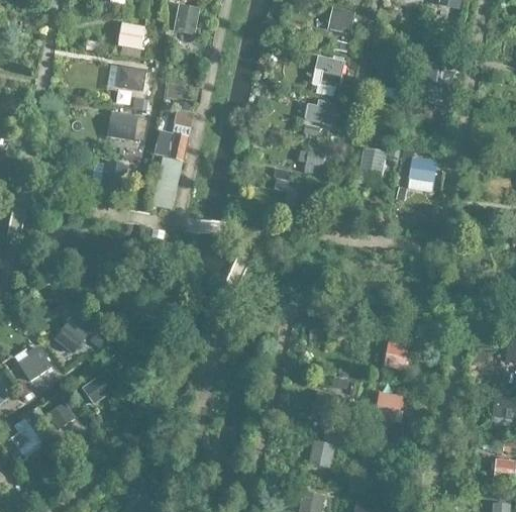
[(435,0),(435,4),(458,8),(459,0),(435,0)]
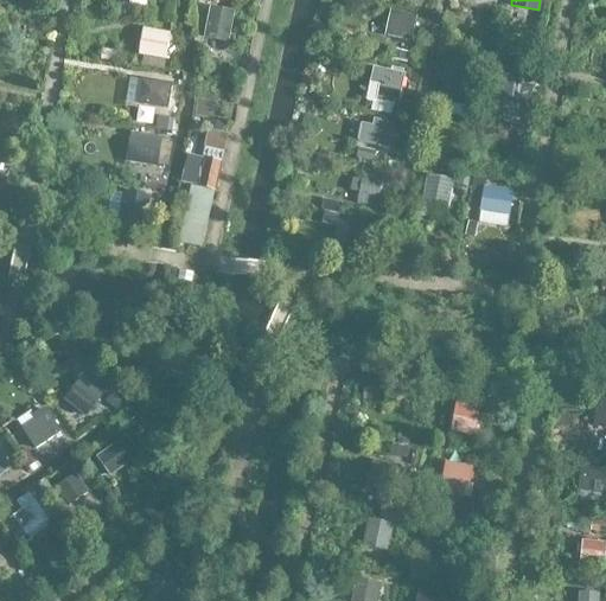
[(234,8),(209,4),(203,37),(228,40),(234,8)]
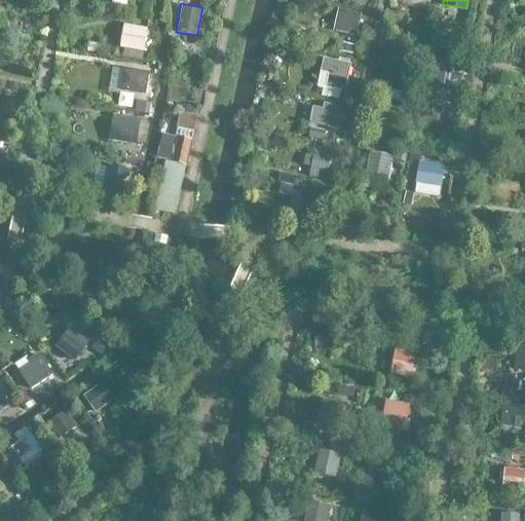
[(354,35),(360,12),(336,6),(331,29),(354,35)]
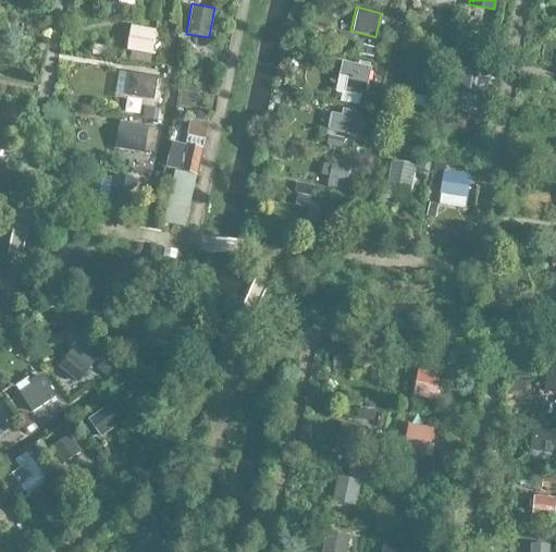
[(157,29),(131,24),(126,49),(131,50),(130,58),(150,61),(157,29)]
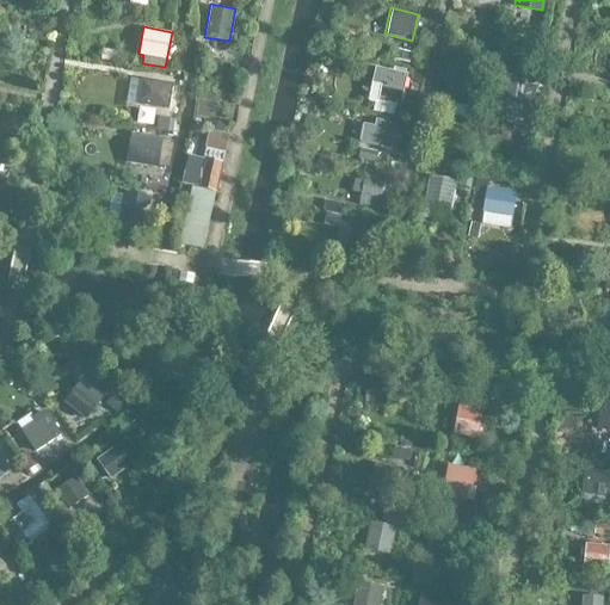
[(408,60),(411,49),(395,45),(393,56),(408,60)]
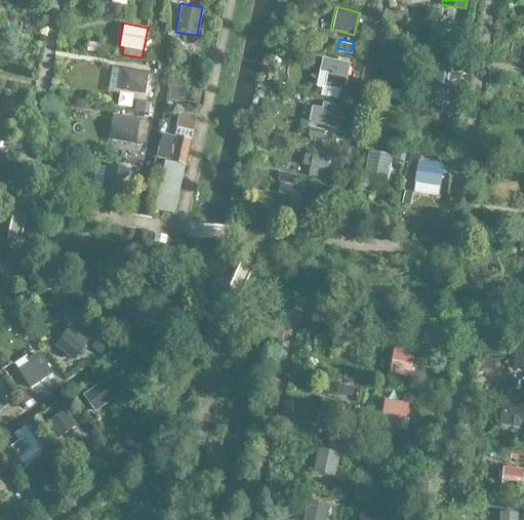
[(101,51),(102,42),(87,40),(85,49),(101,51)]
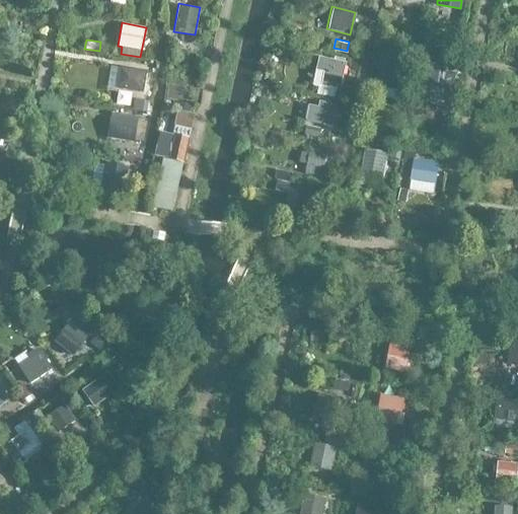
[(441,45),(429,42),(426,55),(438,58),(441,45)]
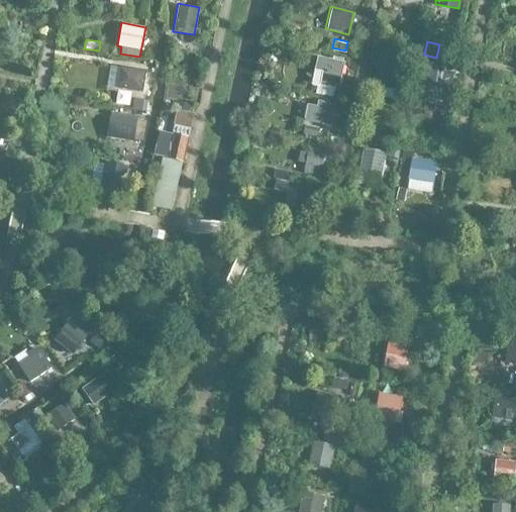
[(338,88),(344,61),(316,55),(310,82),(338,88)]
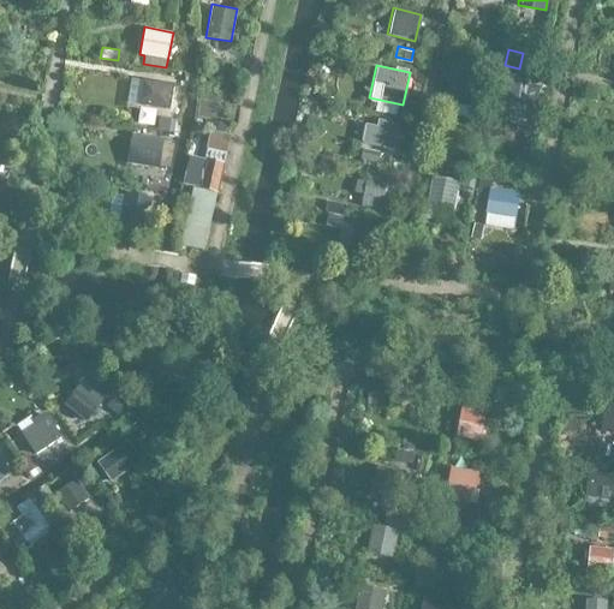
[(138,107),(139,102),(170,107),(173,82),(142,77),(142,78),(131,77),(126,105),(138,107)]
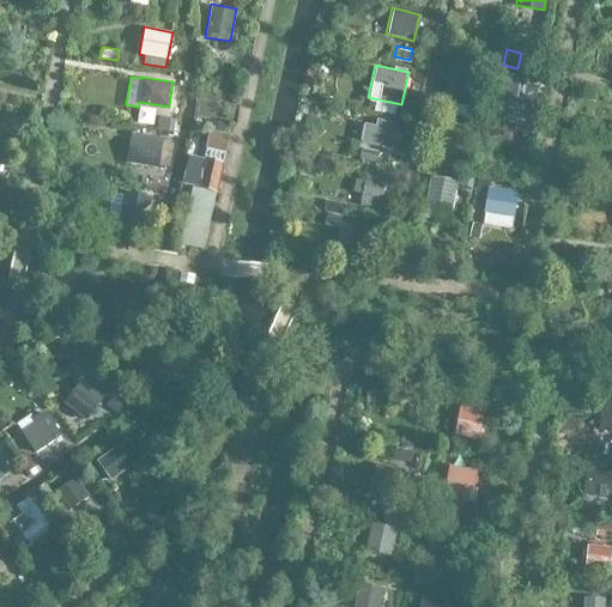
[(522,83),(486,77),(483,97),(519,103),(522,83)]
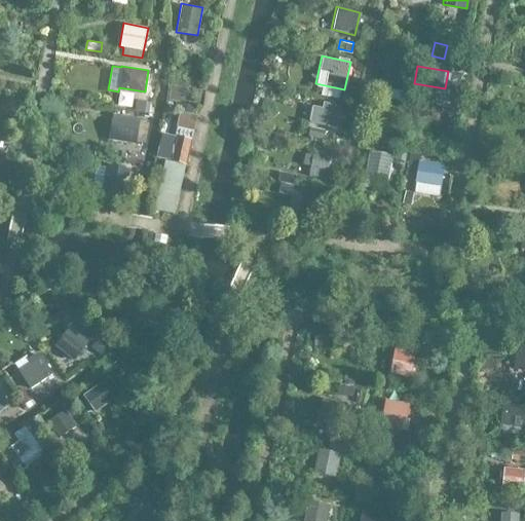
[(149,102),(136,99),(134,108),(148,111),(149,102)]
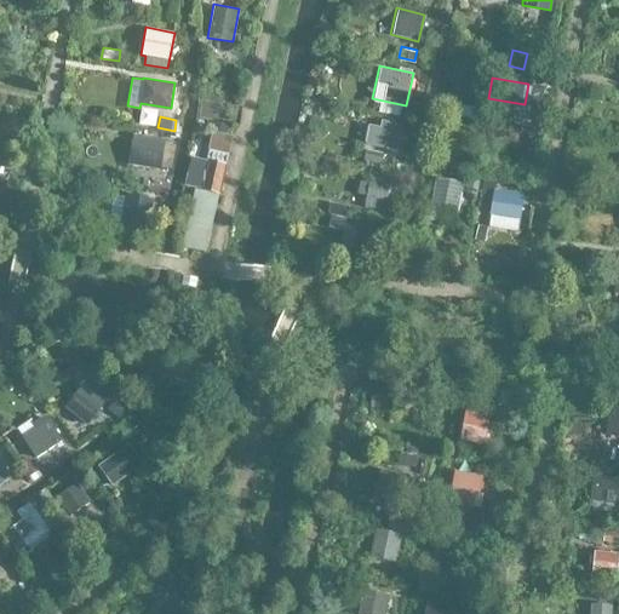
[(401,124),(380,119),(378,126),(367,124),(364,143),(396,149),(401,124)]
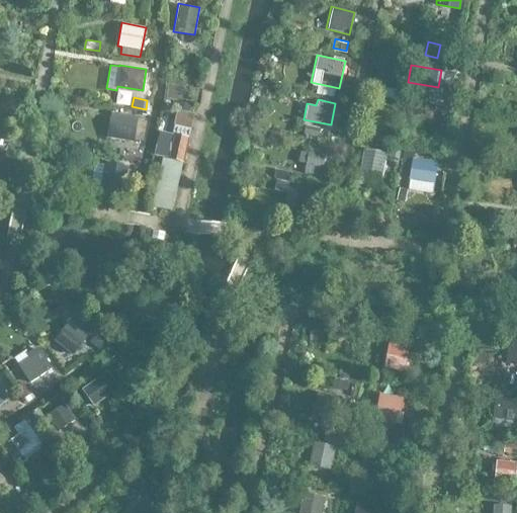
[(190,103),(178,100),(173,123),(191,127),(194,112),(189,111),(190,103)]
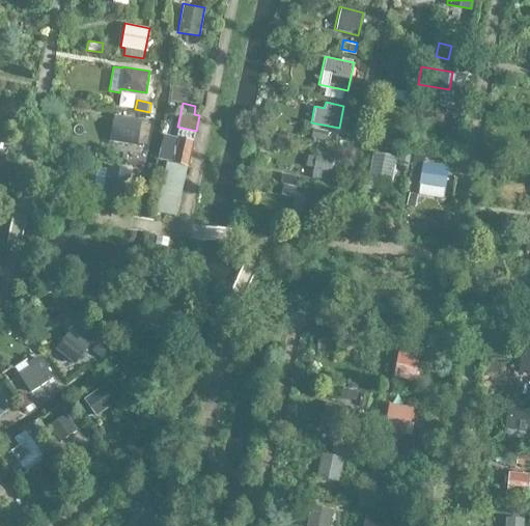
[(137,144),(141,118),(114,113),(109,139),(137,144)]
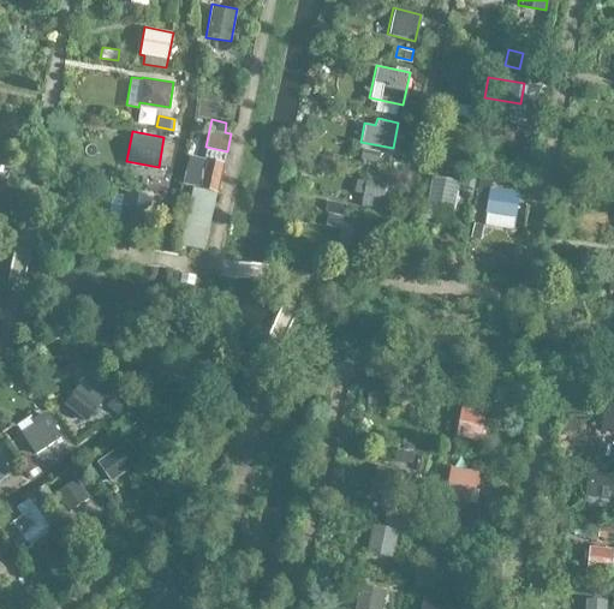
[(379,149),(362,147),(359,157),(377,161),(379,149)]
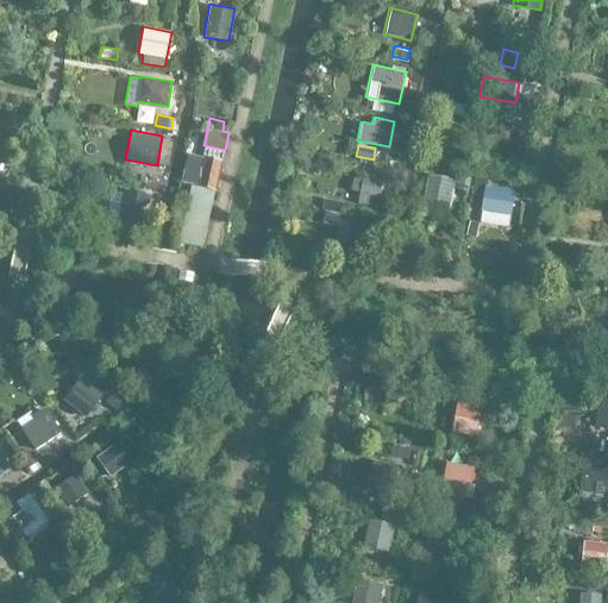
[(221,159),(187,151),(180,180),(214,188),(221,159)]
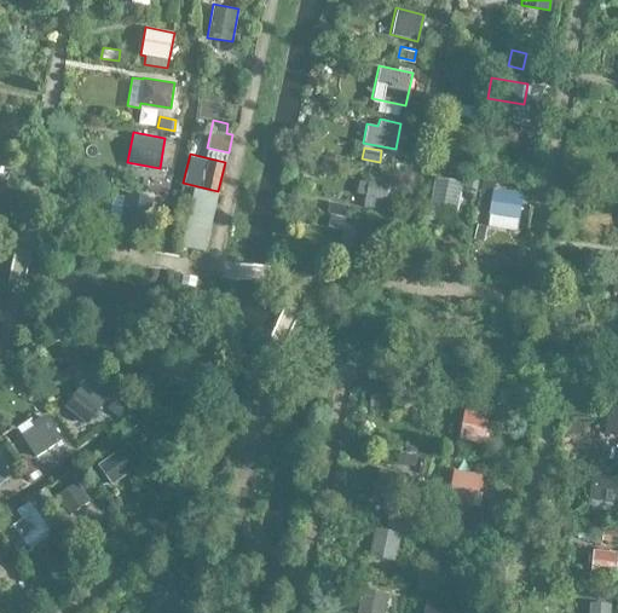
[(383,209),(390,175),(369,172),(367,180),(358,179),(356,192),(365,194),(363,206),(383,209)]
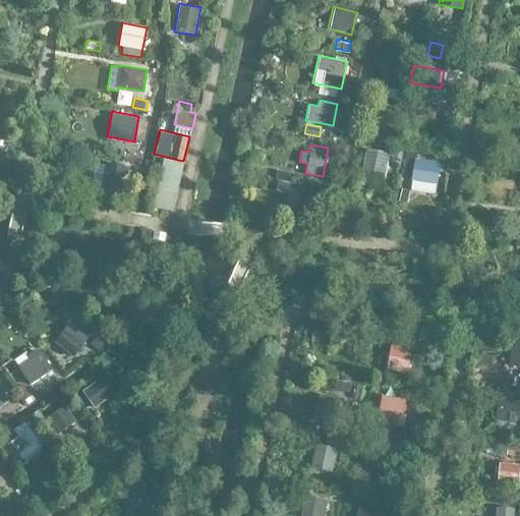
[(389,152),(364,149),(359,183),(379,186),(381,176),(385,177),(389,152)]
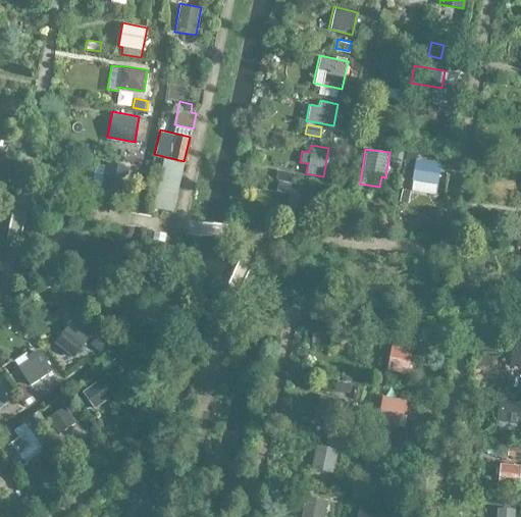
[(440,163),(416,159),(418,151),(405,149),(401,175),(412,177),(410,190),(435,194),(440,163)]
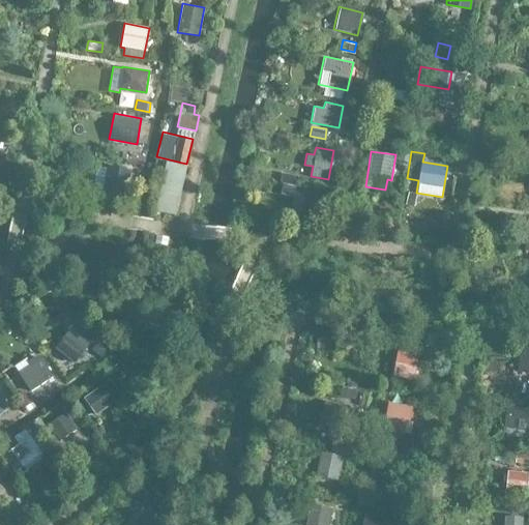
[(176,214),(186,165),(166,161),(154,210),(176,214)]
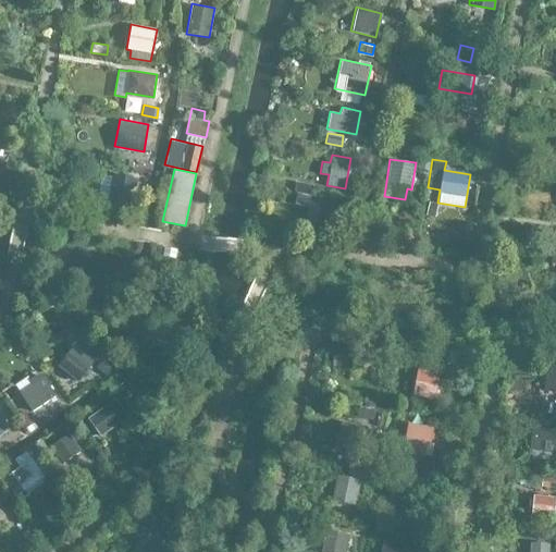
[(132,205),(137,180),(112,174),(112,176),(101,174),(97,195),(108,197),(108,200),(132,205)]
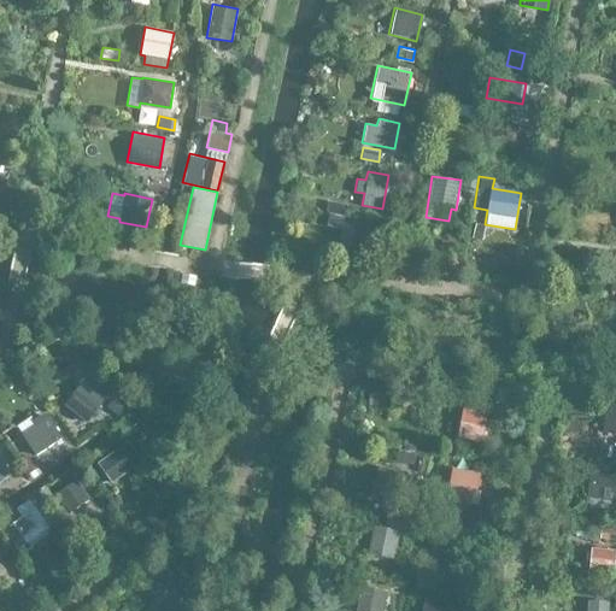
[(485,223),(475,222),(471,236),(481,239),(485,223)]
